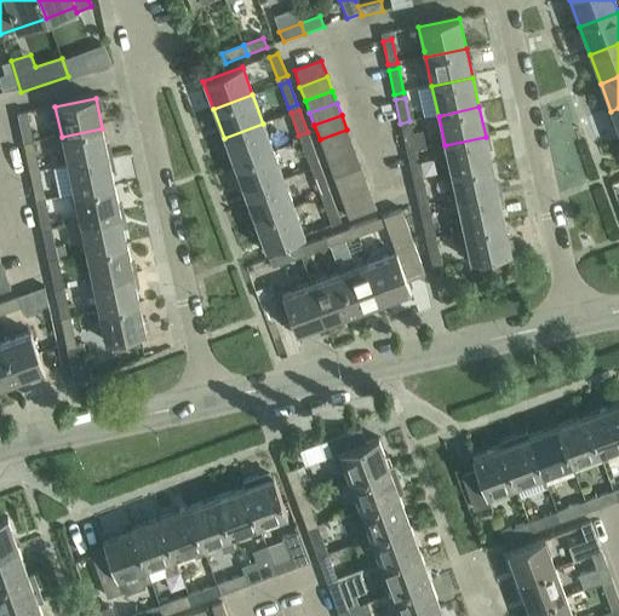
[(28,119),(18,121),(23,144),(33,143),(28,119)]
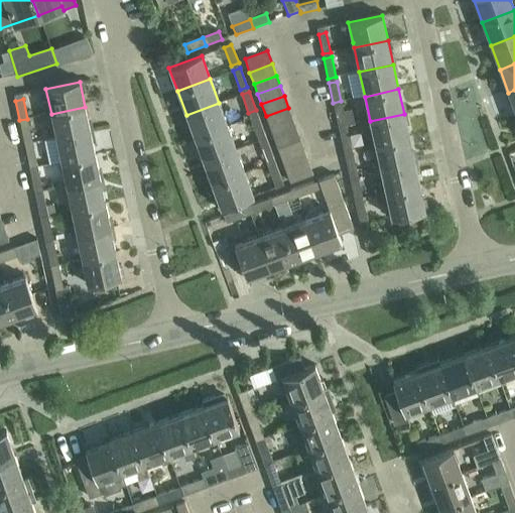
[(195,138),(228,126),(219,103),(186,115),(195,138)]
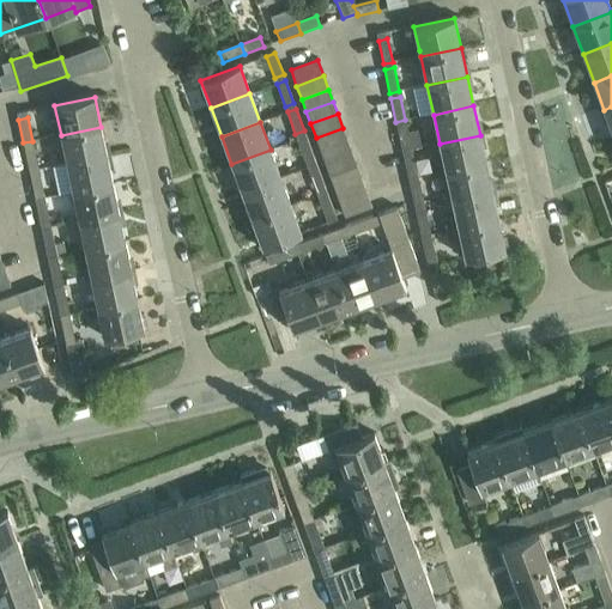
[(408,133),(406,126),(398,128),(403,151),(422,147),(418,132),(408,133)]
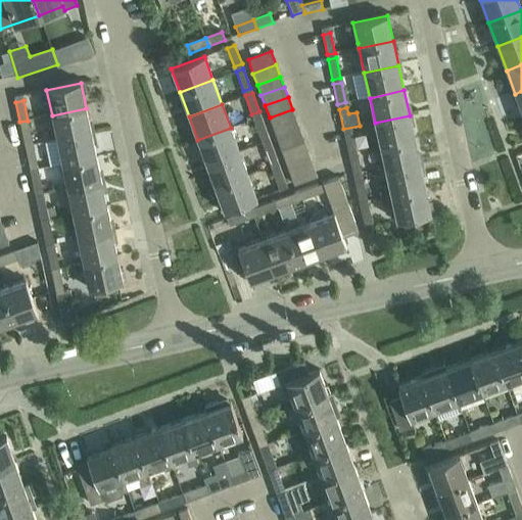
[(57,140),(91,133),(86,108),(52,115),(57,140)]
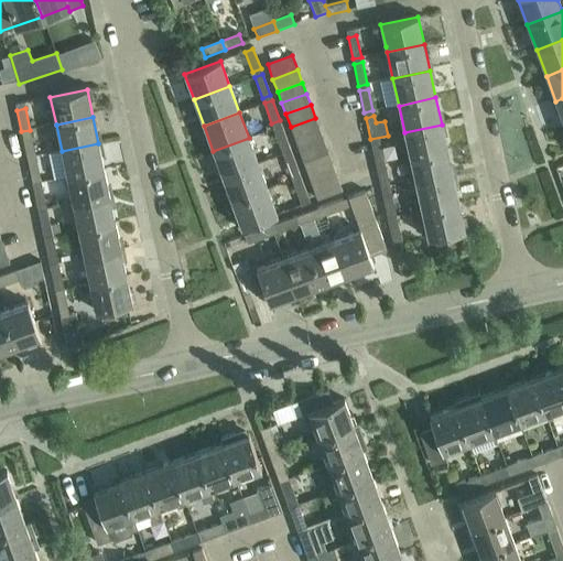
[(295,140),(320,130),(315,118),(291,127),(295,140)]
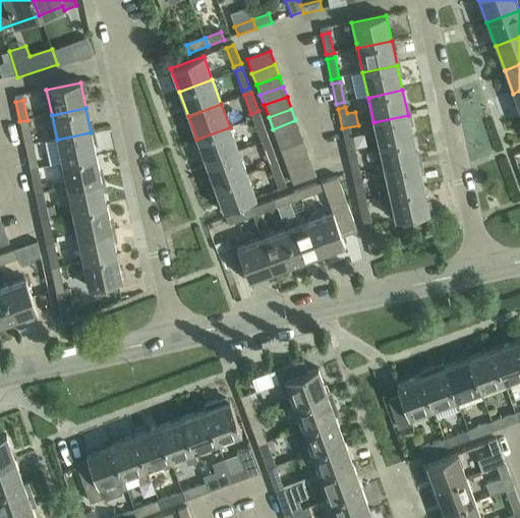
[(380,148),(413,139),(408,115),(373,122),(380,148)]
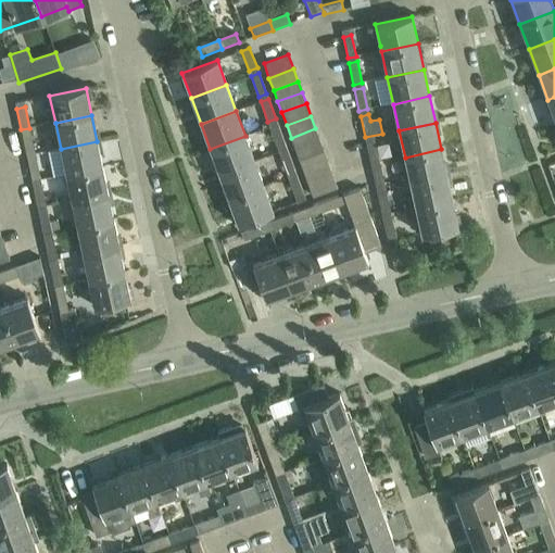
[(278,124),(269,127),(277,147),(286,145),(278,124)]
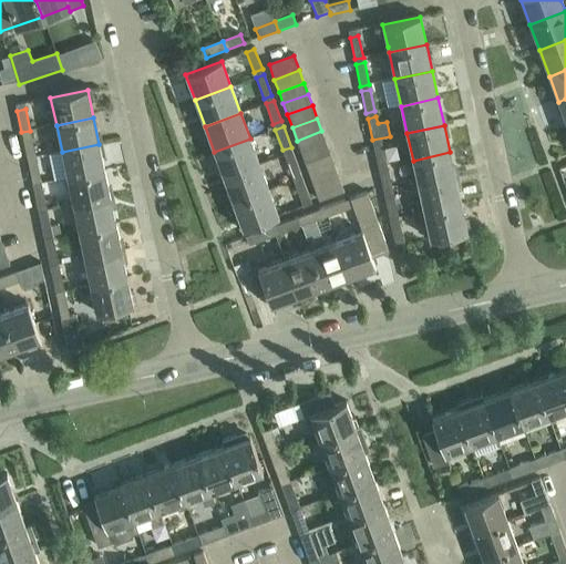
[(301,152),(326,144),(321,131),(297,141),(301,152)]
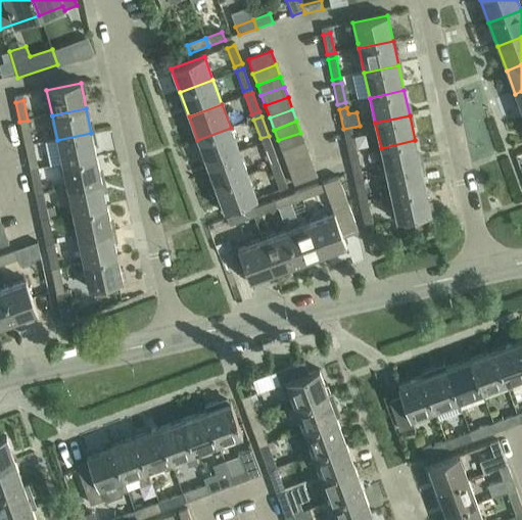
[(29,126),(20,127),(25,146),(33,145),(29,126)]
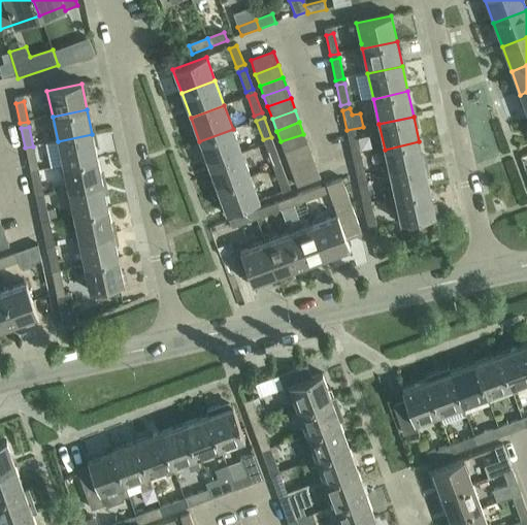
[(208,166),(241,154),(233,129),(199,141),(208,166)]
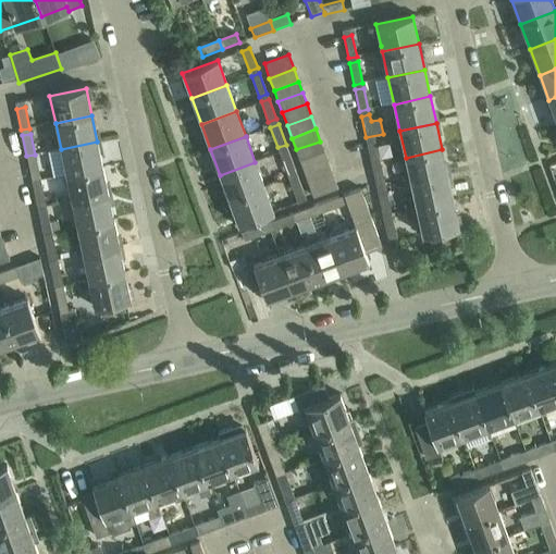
[(371,163),(380,162),(375,140),(367,143),(371,163)]
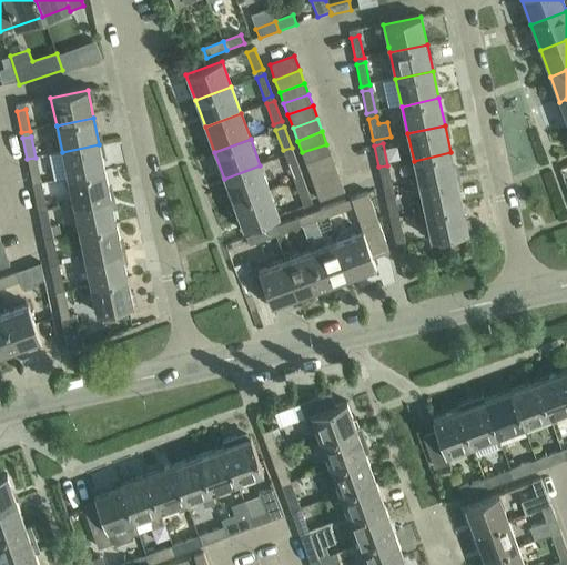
[(68,179),(105,171),(99,144),(62,152),(68,179)]
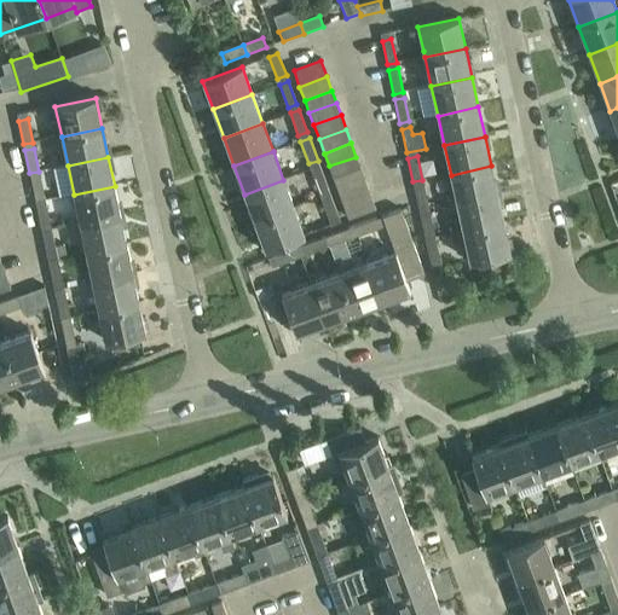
[(334,180),(362,170),(356,157),(329,166),(334,180)]
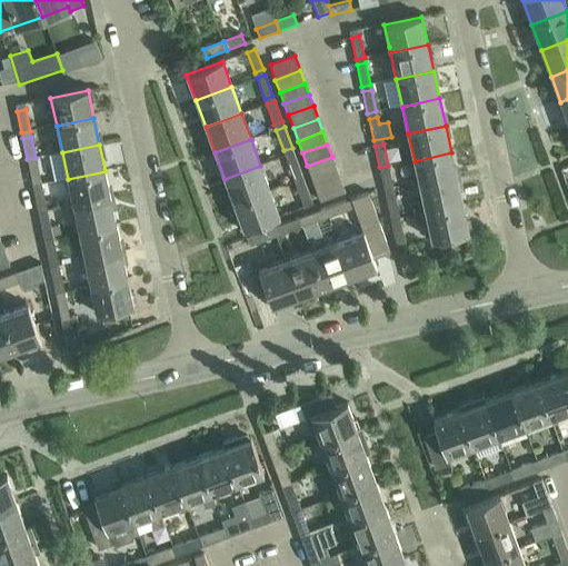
[(420,188),(457,179),(451,152),(415,161),(420,188)]
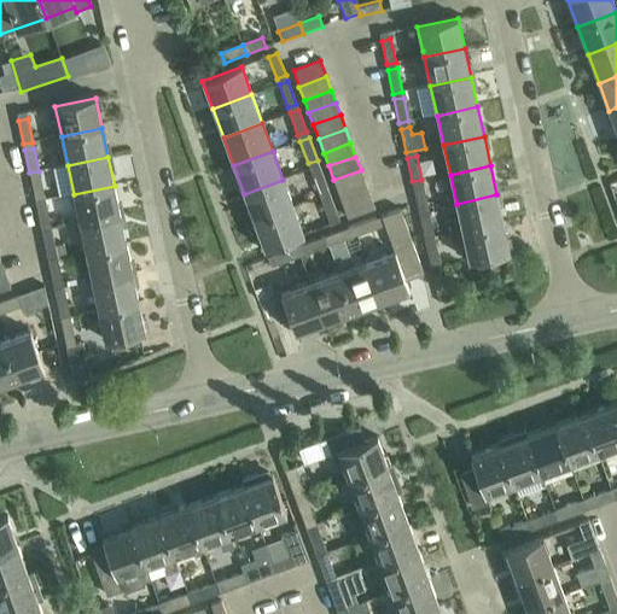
[(319,167),(310,169),(319,192),(327,188),(319,167)]
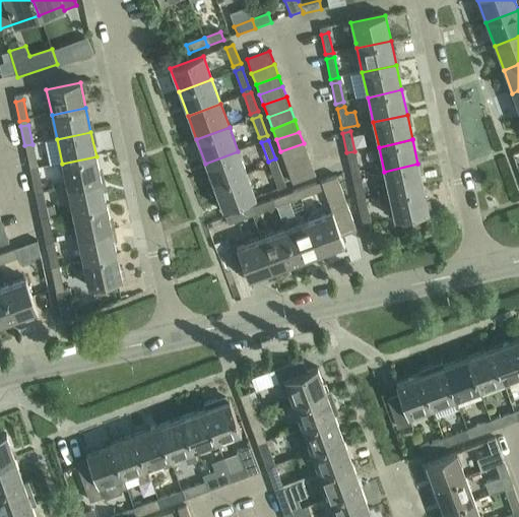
[(284,163),(308,154),(304,143),(280,151),(284,163)]
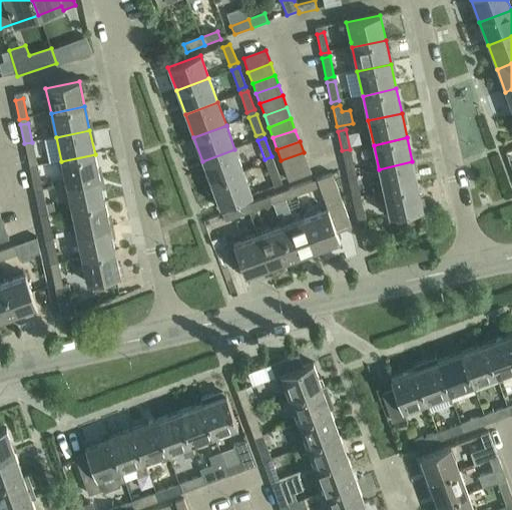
[(33,147),(26,148),(30,168),(37,166),(33,147)]
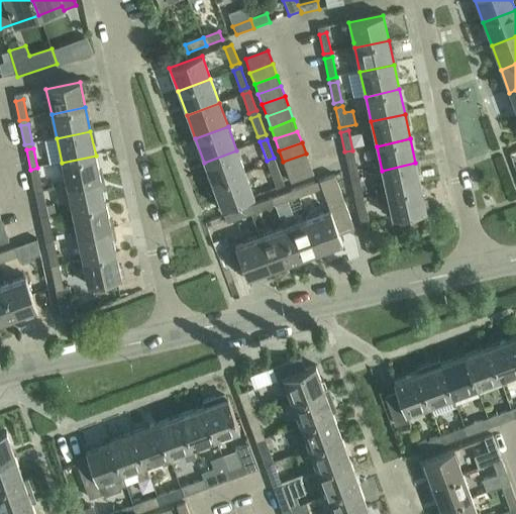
[(213,186),(245,174),(236,150),(204,163),(213,186)]
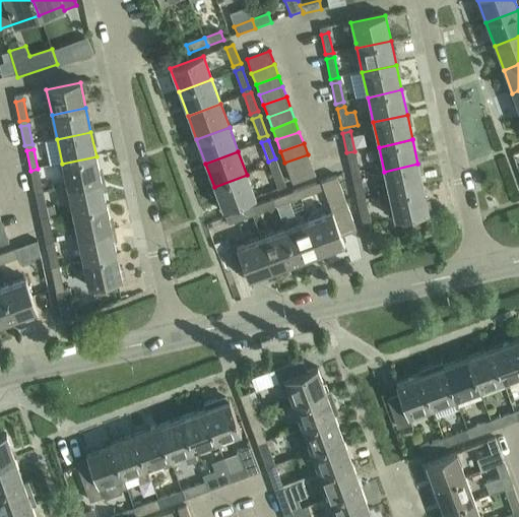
[(288,174),(312,166),(308,154),(284,163),(288,174)]
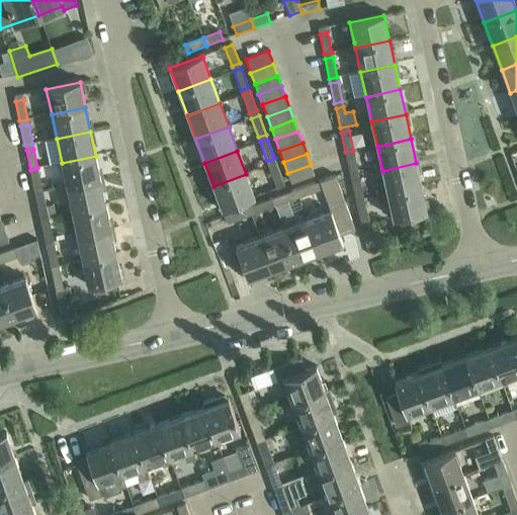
[(351,177),(359,175),(354,155),(346,157),(351,177)]
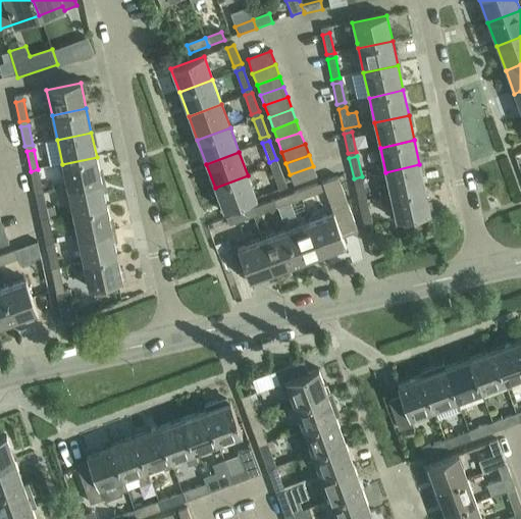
[(67,189),(102,182),(97,157),(62,164),(67,189)]
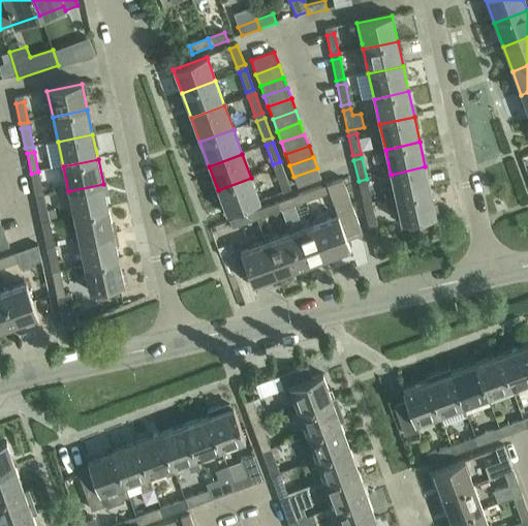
[(281,188),(289,186),(282,166),(274,169),(281,188)]
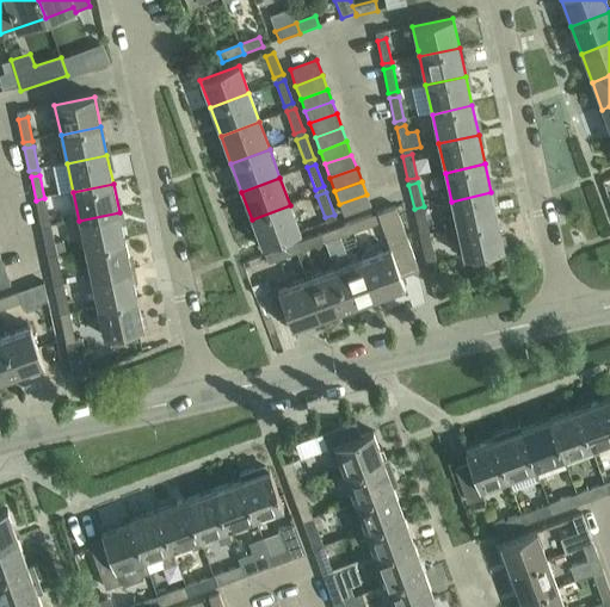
[(457,230),(498,222),(491,192),(451,202),(457,230)]
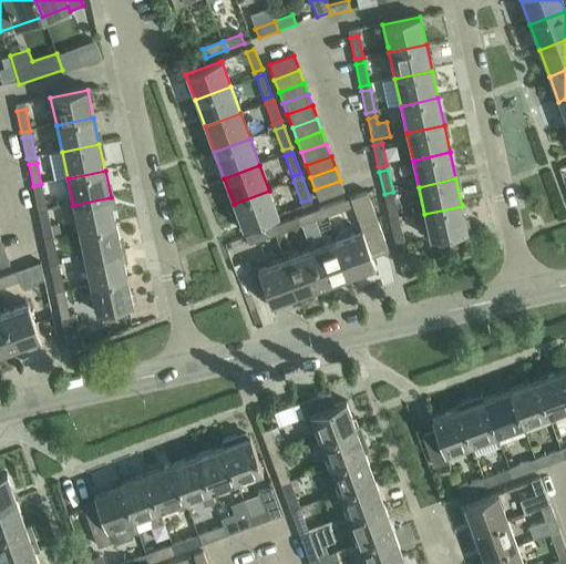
[(319,202),(345,193),(340,181),(315,190),(319,202)]
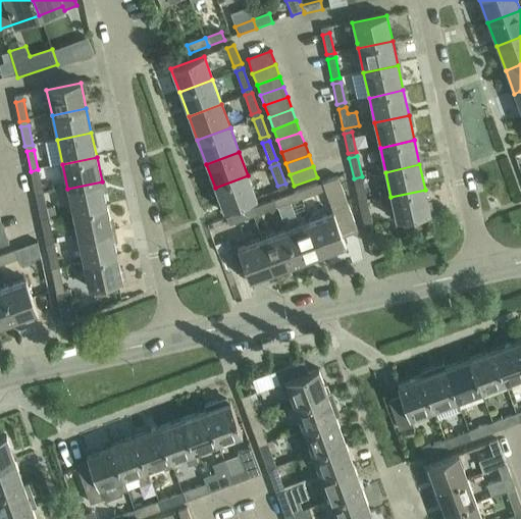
[(36,196),(43,194),(39,174),(32,176),(36,196)]
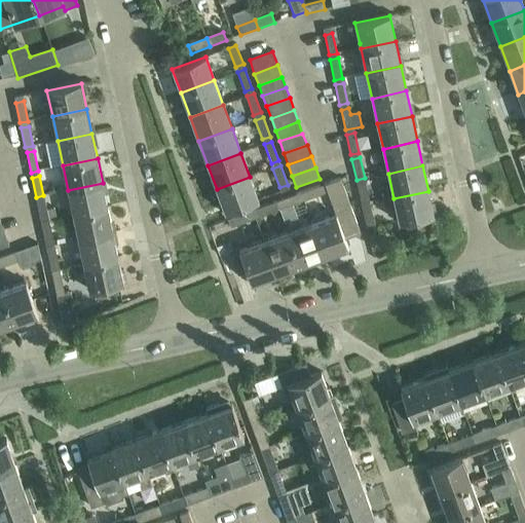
[(225,213),(245,207),(259,201),(250,177),(217,189),(225,213)]
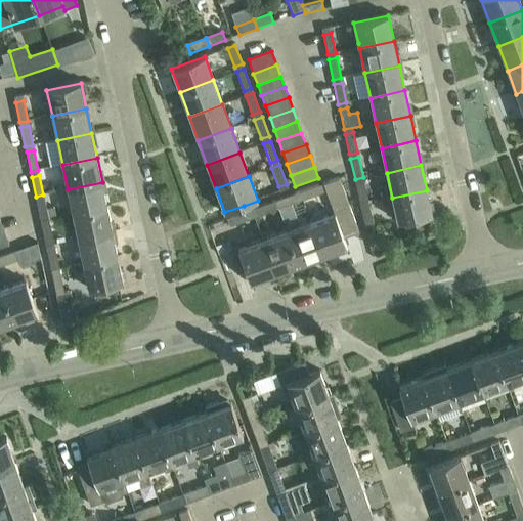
[(322,257),(347,248),(343,235),(358,229),(339,178),(323,184),(335,215),(310,223),(322,257)]
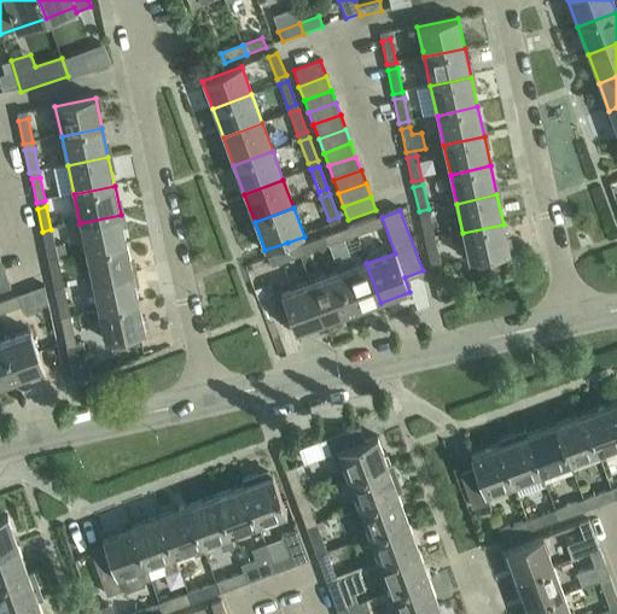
[(86,253),(127,245),(121,215),(80,223),(86,253)]
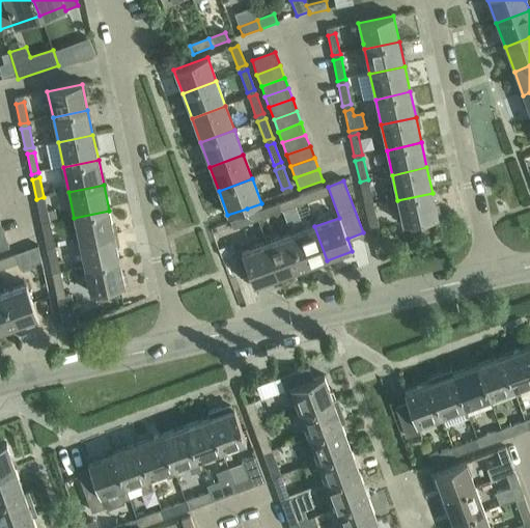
[(365,206),(373,204),(369,185),(361,186),(365,206)]
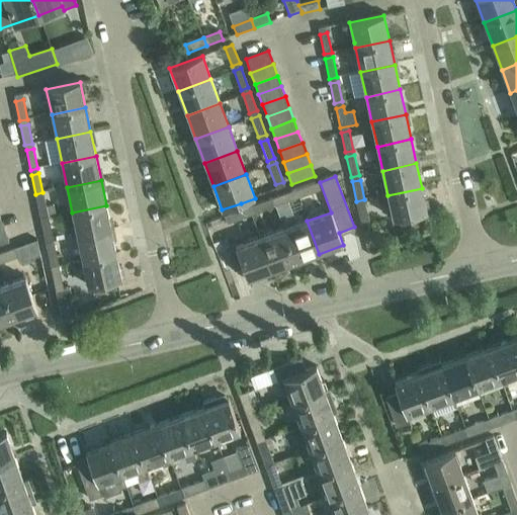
[(298,198),(318,191),(315,184),(295,190),(298,198)]
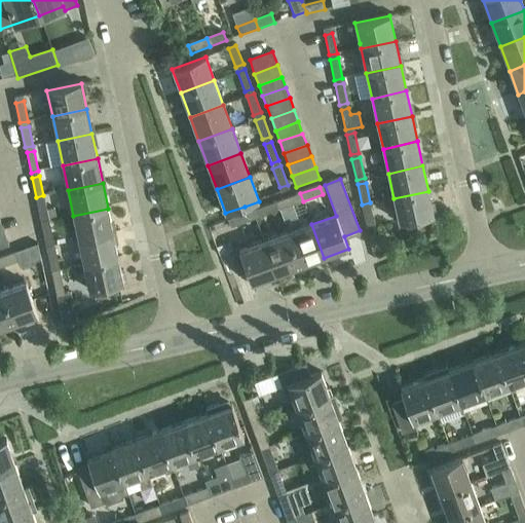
[(399,223),(434,216),(428,191),(394,198),(395,203),(399,223)]
